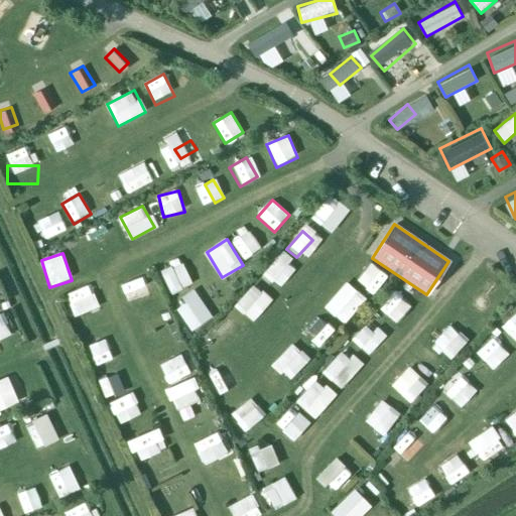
[(161,273),(172,294),(194,284),(182,262),(161,273)]
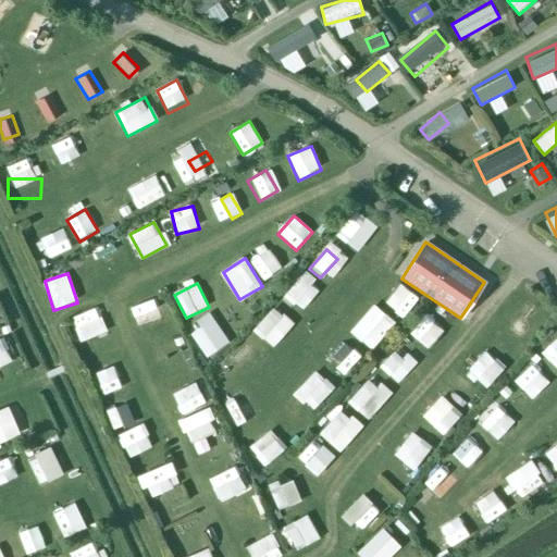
[(374,304),(350,330),(369,347),(394,320),(374,304)]
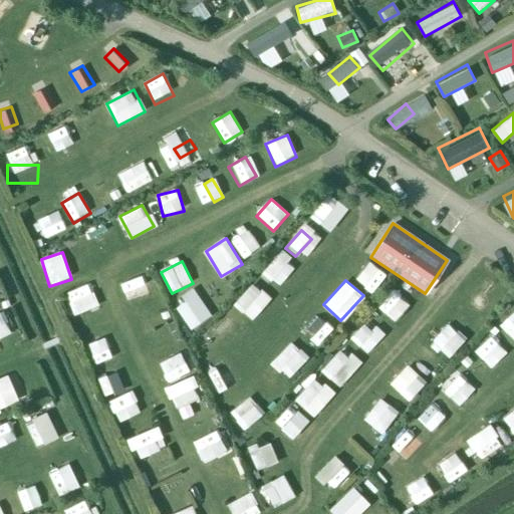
[(252,281),(232,304),(253,320),(272,297),(252,281)]
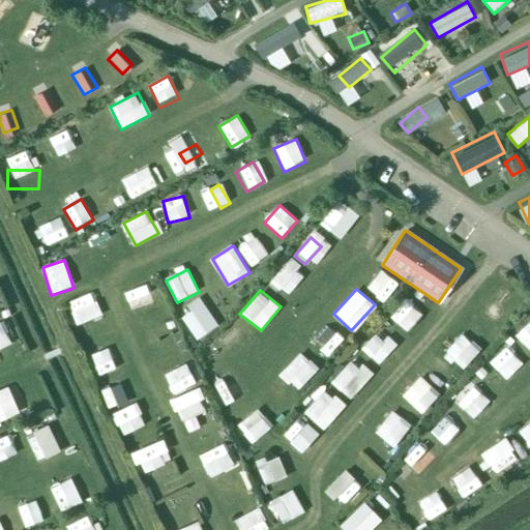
[(136,315),(156,303),(149,291),(128,301),(136,315)]
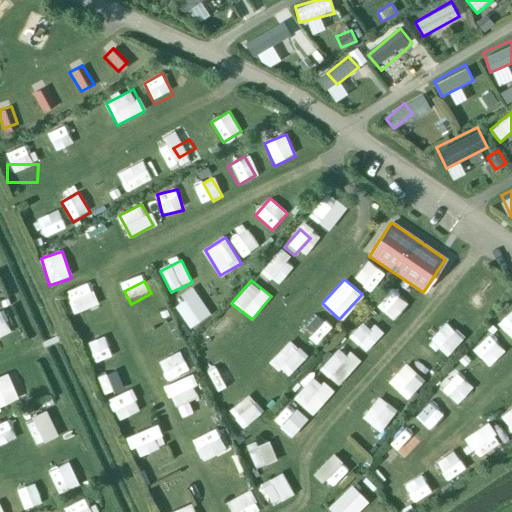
[(67,316),(95,309),(89,287),(61,295),(67,316)]
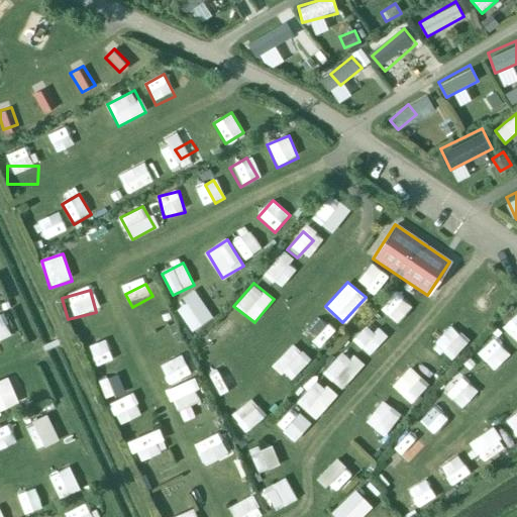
[(197,292),(176,303),(191,330),(211,318),(197,292)]
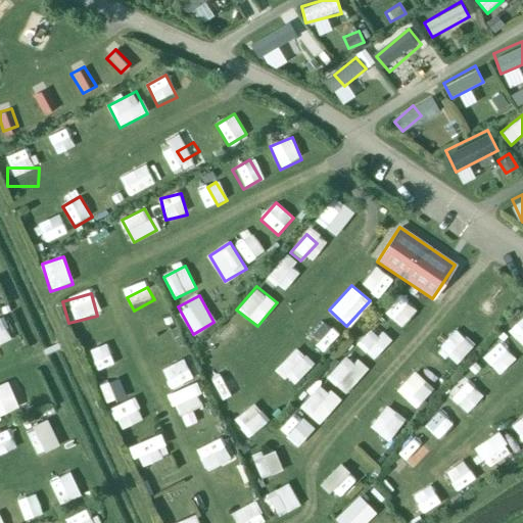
[(7,314),(0,316),(0,340),(15,335),(7,314)]
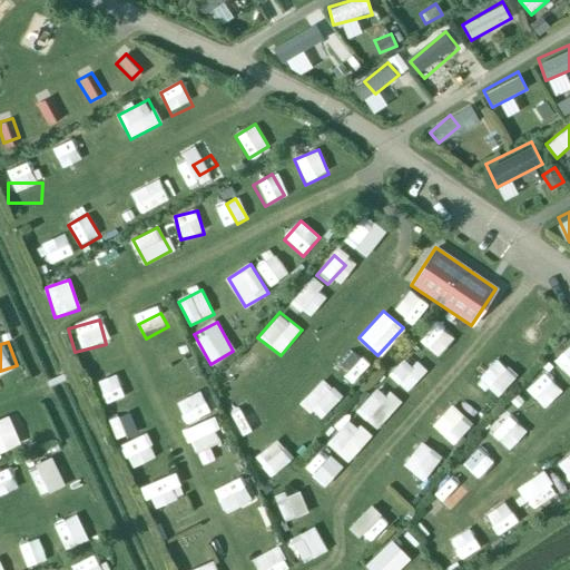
[(354,343),(335,362),(353,380),(372,361),(354,343)]
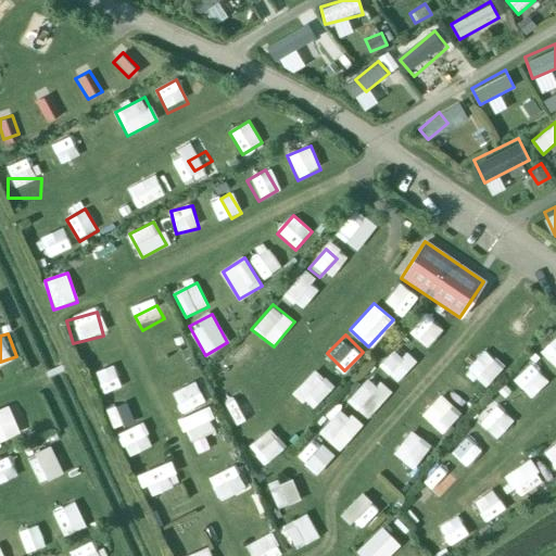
[(555,337),(538,354),(555,373),(555,337)]
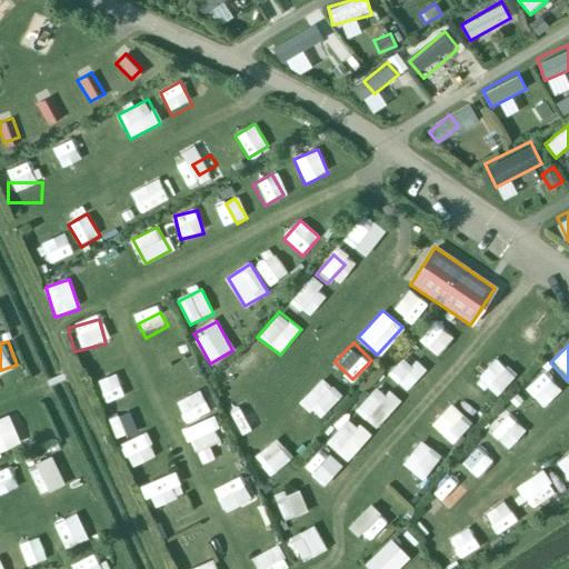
[(502,388),(525,365),(507,349),(486,372),(502,388)]
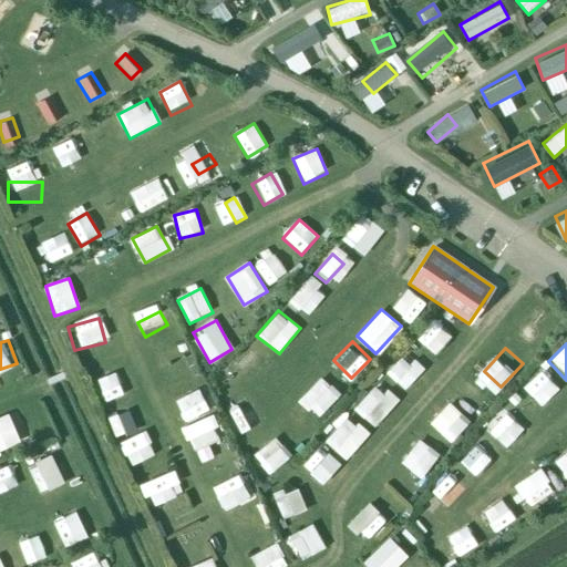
[(423,373),(404,351),(384,369),(403,391),(423,373)]
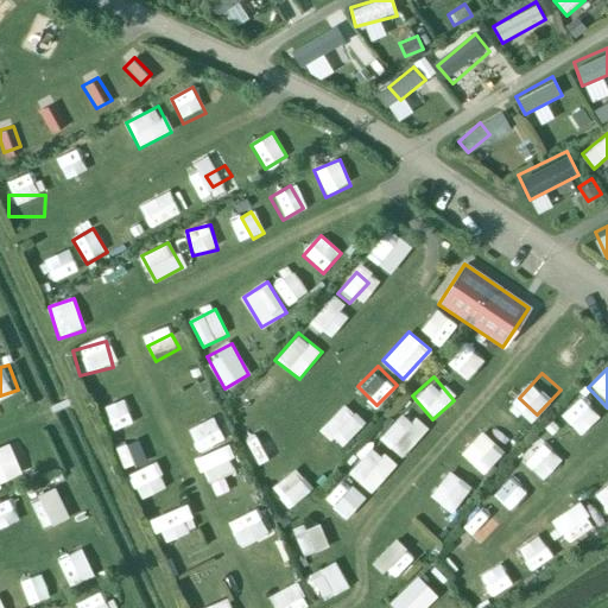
[(100,396),(106,410),(128,401),(121,386),(100,396)]
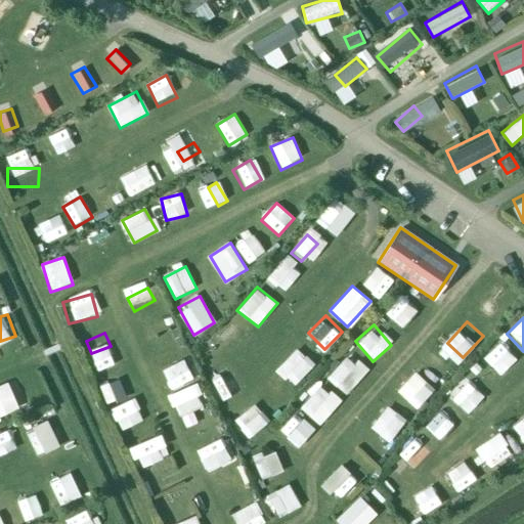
[(498,340),(479,360),(499,380),(519,359),(498,340)]
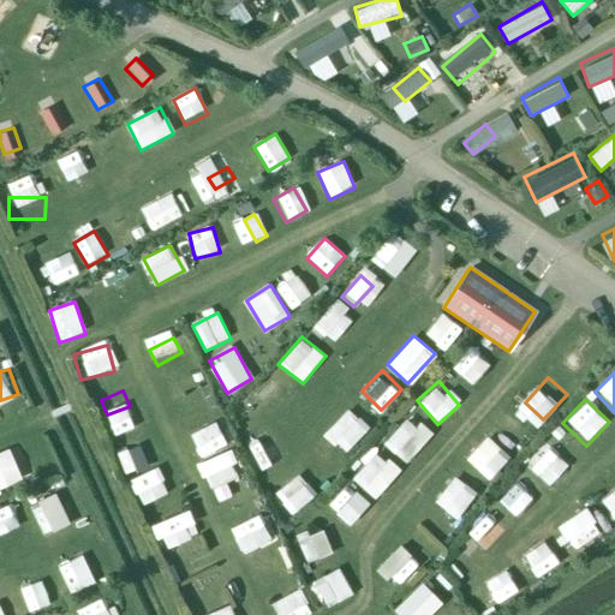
[(347,407),(322,435),(342,454),(368,427),(347,407)]
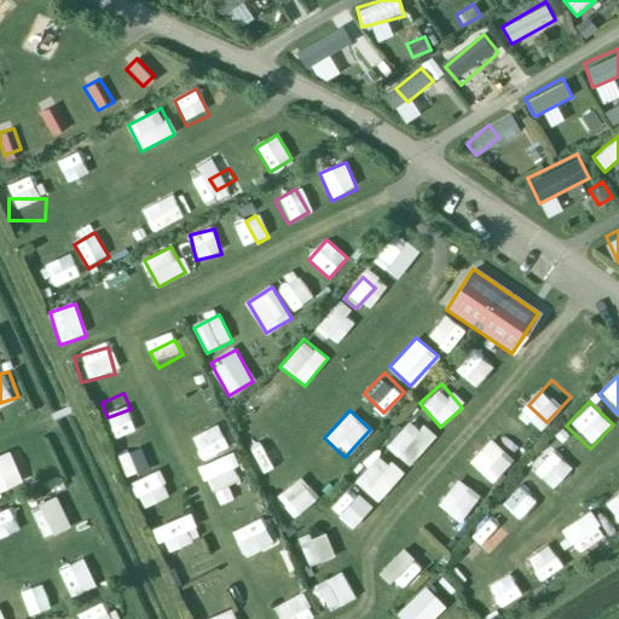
[(408,416),(386,447),(412,467),(435,435),(408,416)]
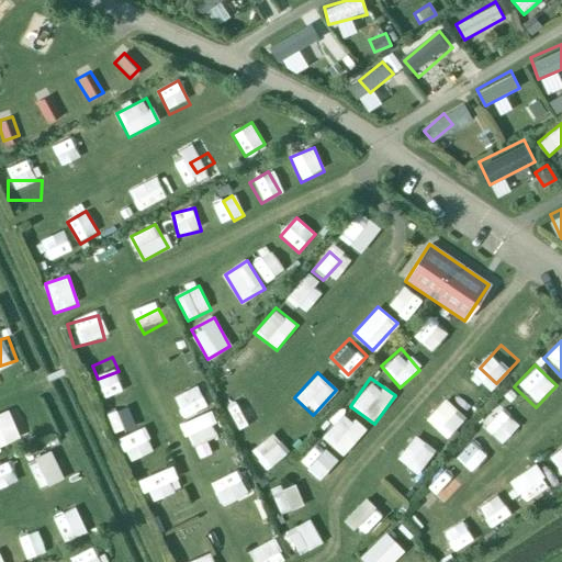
[(223,385),(239,401),(247,393),(229,379),(223,385)]
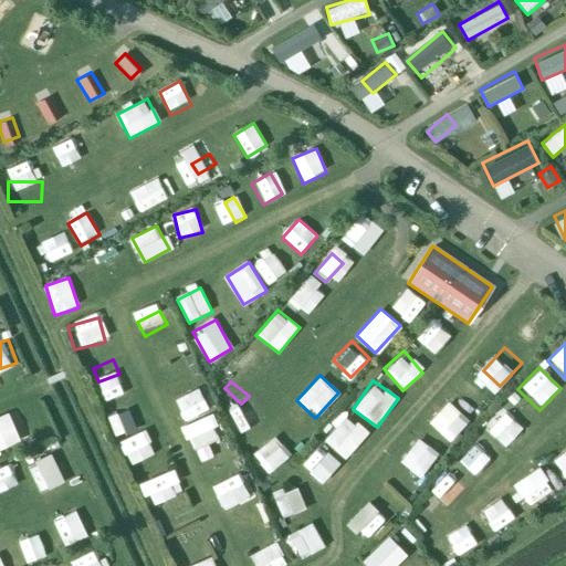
[(194,452),(222,439),(198,387),(174,398),(186,423),(181,426),(194,452)]
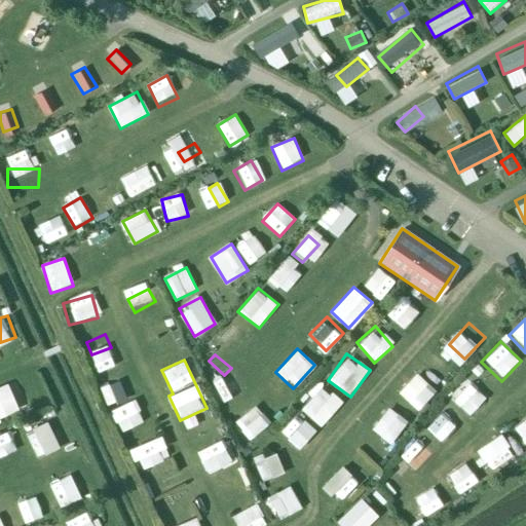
[(417,371),(398,389),(416,408),(436,390),(417,371)]
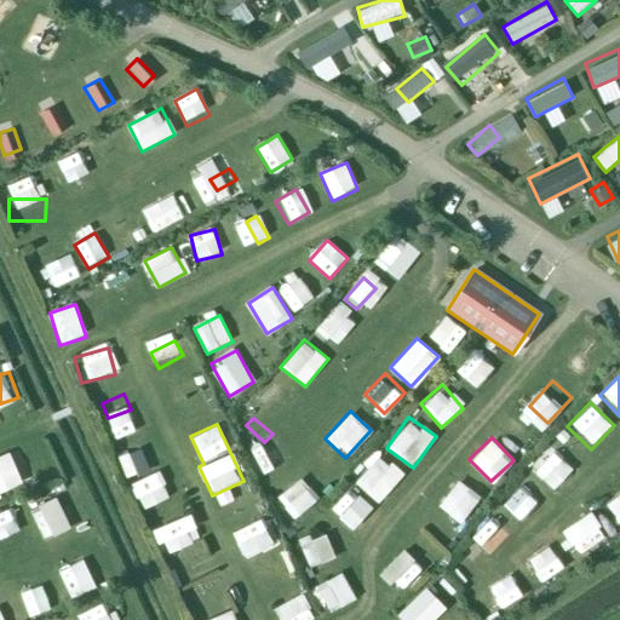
[(530,474),(544,482),(564,452),(551,443),(530,474)]
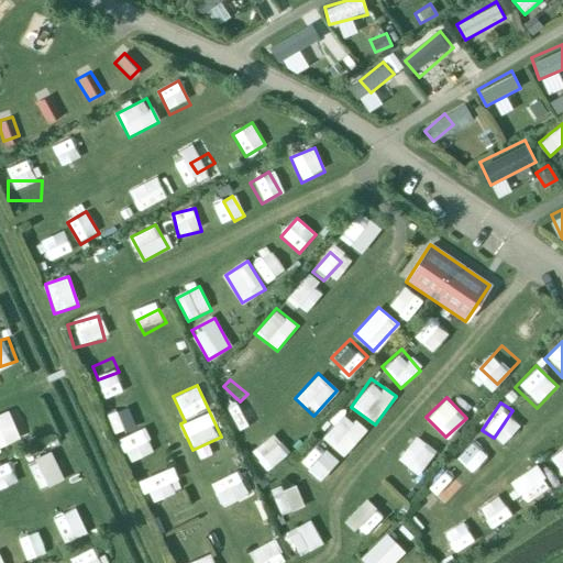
[(107,414),(116,434),(135,426),(127,405),(107,414)]
